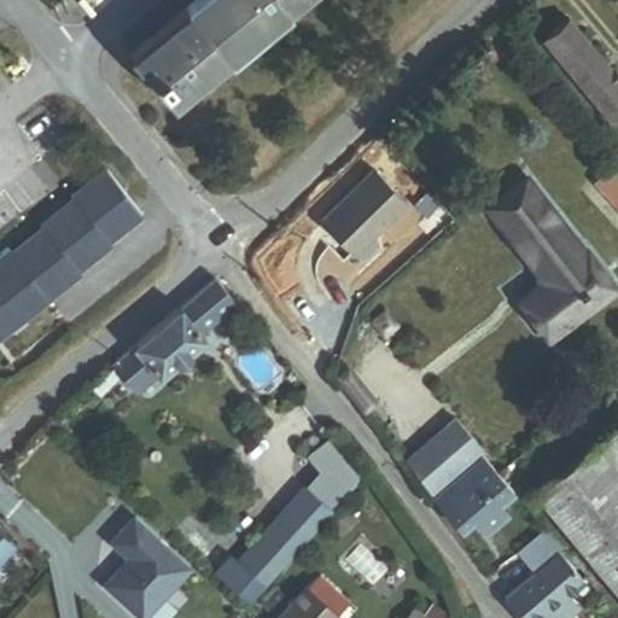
[(133,57),(172,104),(296,0),(199,0),(191,9),(133,57)]
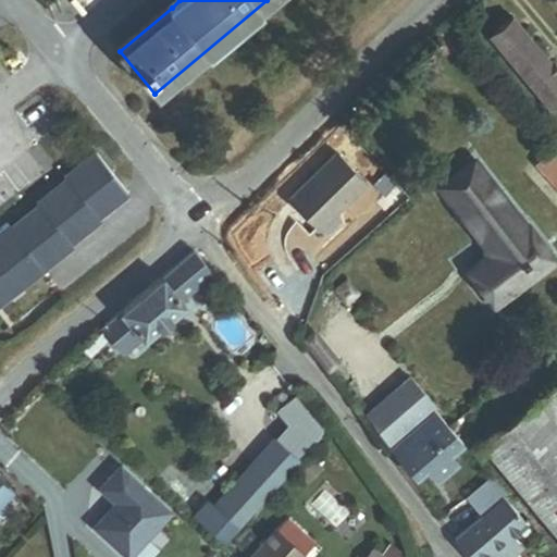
[(548,111),(556,104),(556,72),(514,19),(489,38),(548,111)]
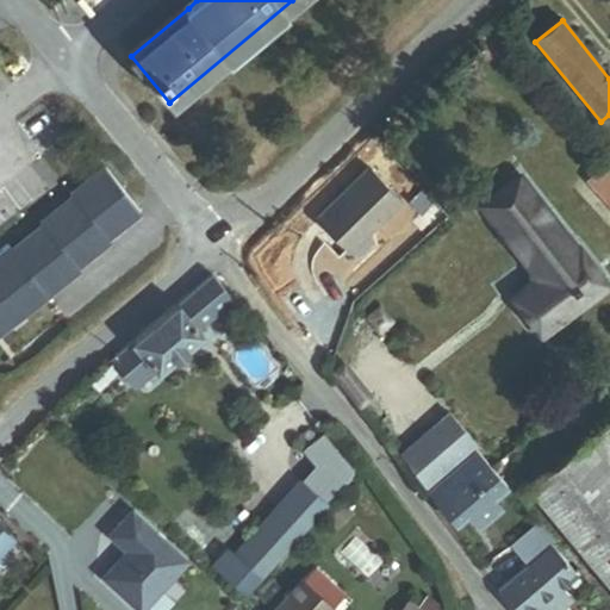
[(609,204),(609,174),(604,167),(589,181),(609,204)]
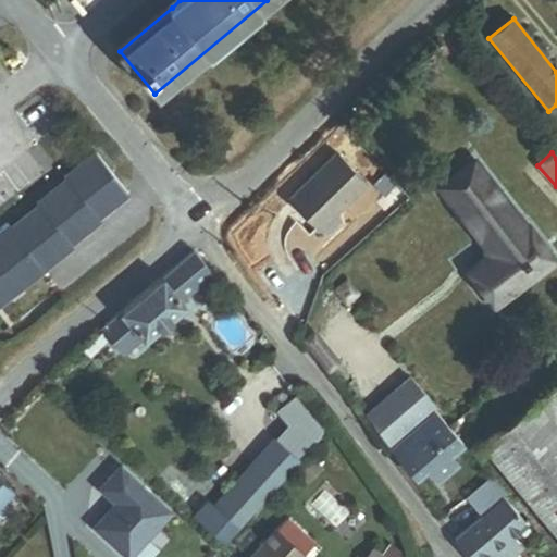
[(97,215),(125,194),(94,153),(65,176),(67,178),(97,215)]
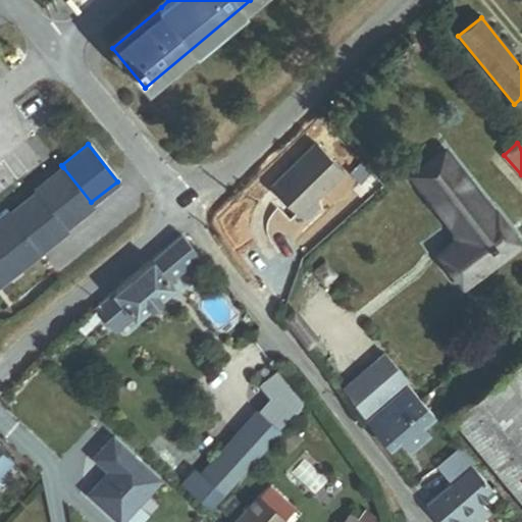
[(269,188),(298,216),(343,173),(314,144),(269,188)]
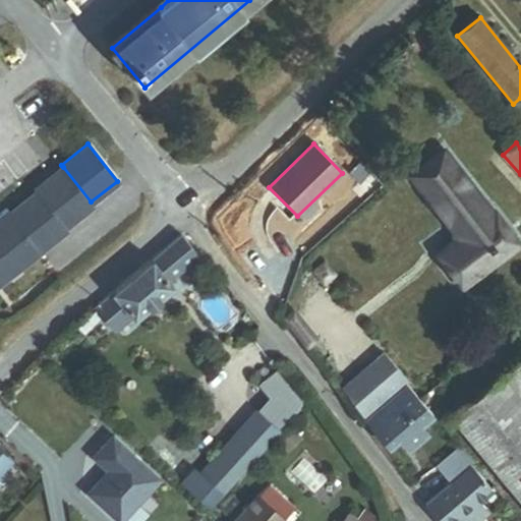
[(462,286),(518,244),(494,212),(490,215),(443,152),(411,175),(459,238),(438,254),(462,286)]
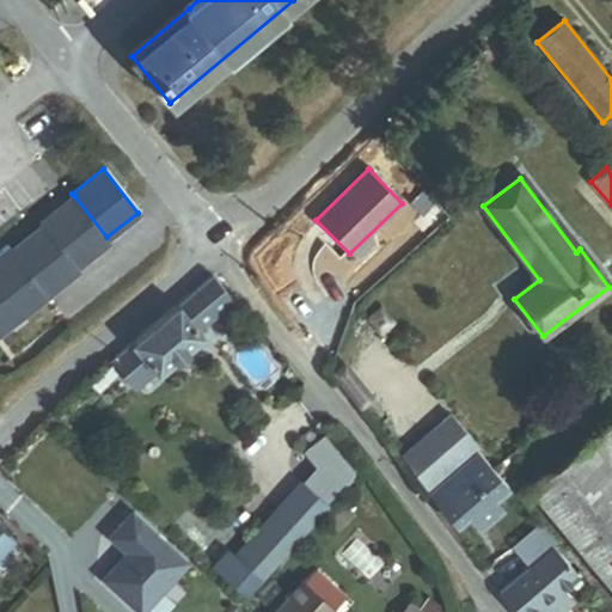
[(109,240),(106,237),(74,196),(40,224),(43,227),(74,267),(109,240)]
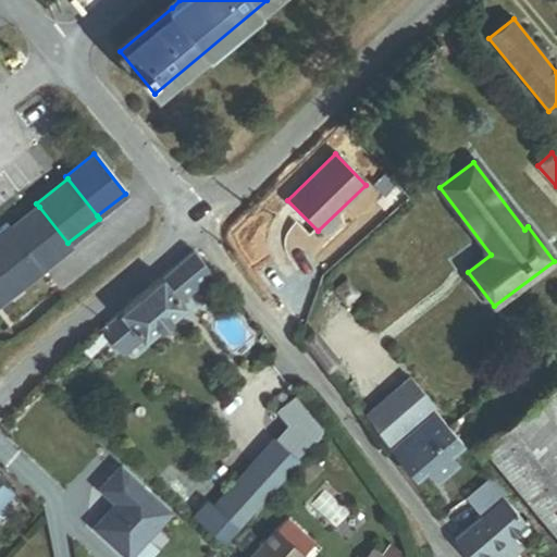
[(70,246),(67,243),(39,207),(10,230),(40,269),(70,246)]
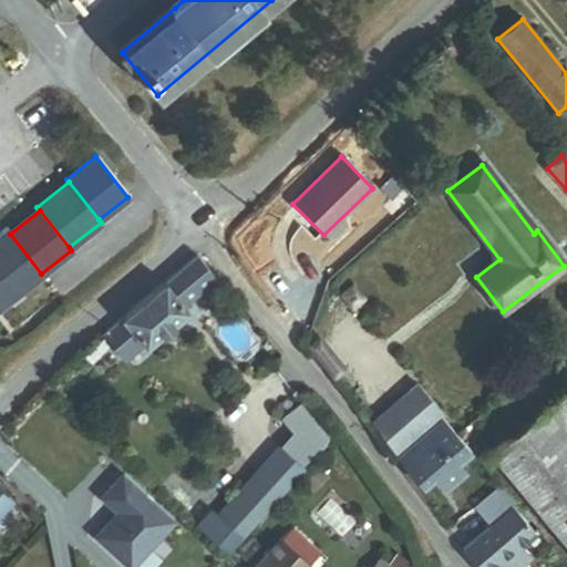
[(26,291),(44,277),(41,274),(10,234),(6,228),(0,233),(0,292),(7,301),(23,288),(26,291)]
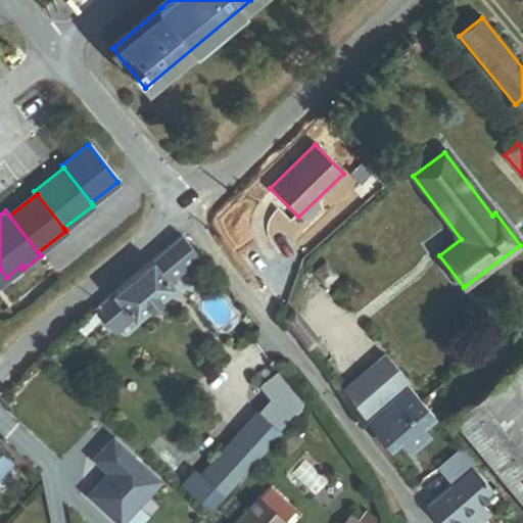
[(151,260),(169,282),(198,257),(181,236),(151,260)]
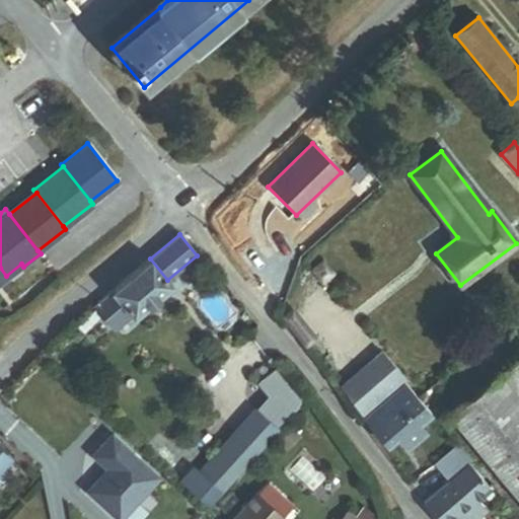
[(132,316),(134,318),(172,285),(167,280),(150,258),(112,291),(132,316)]
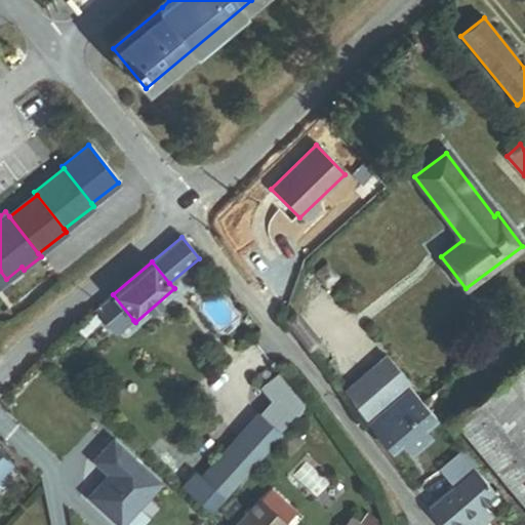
[(117,333),(133,320),(113,294),(96,309),(117,333)]
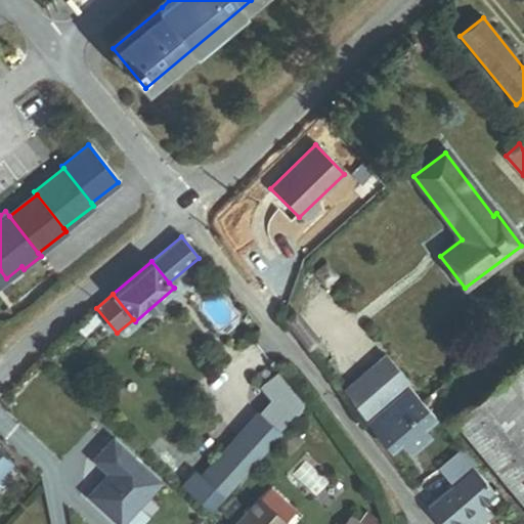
[(308,348),(316,342),(296,314),(287,320),(308,348)]
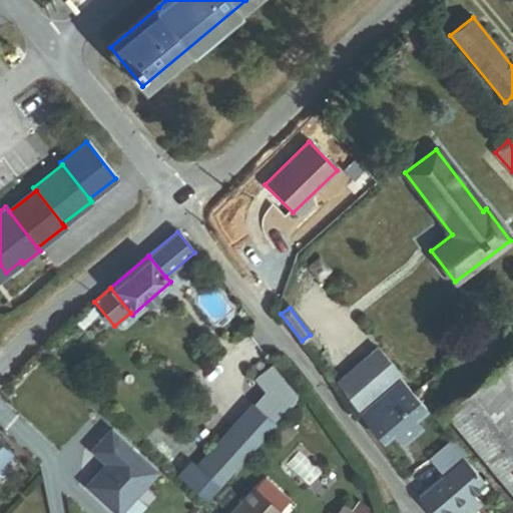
[(360,413),(399,378),(402,375),(378,348),(336,386),(360,413)]
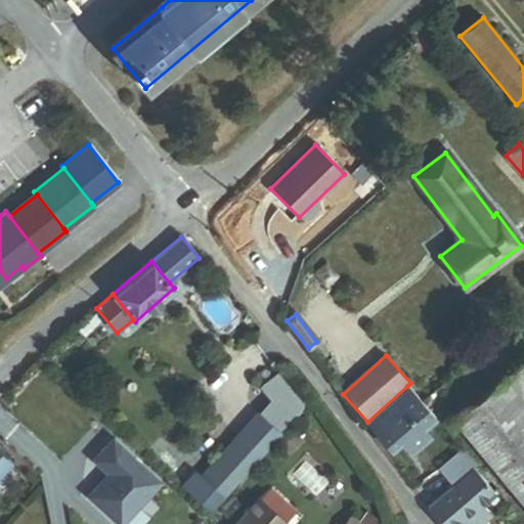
[(523,505),(523,365),(507,380),(505,378),(453,422),(523,505)]
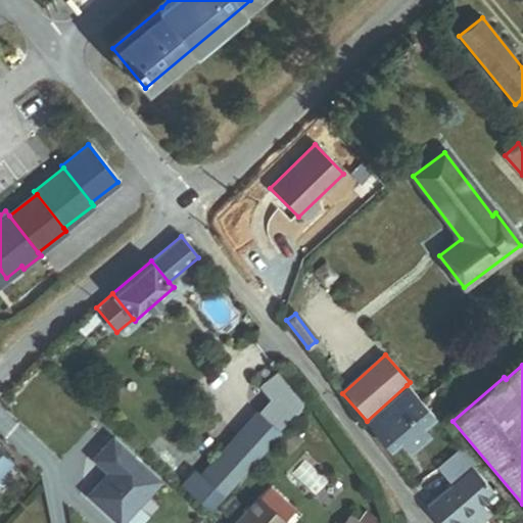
[(300,405),(277,374),(266,383),(289,413),(300,405)]
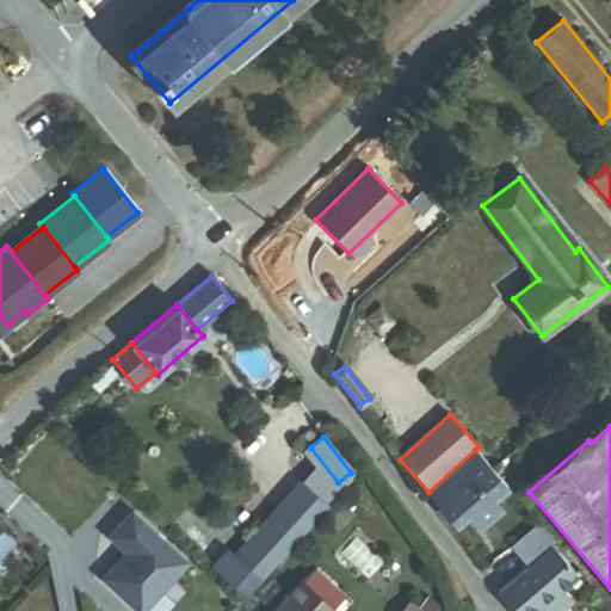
[(508,486),(475,450),(429,492),(450,517),(462,506),(481,528),(501,510),(493,499),(508,486)]
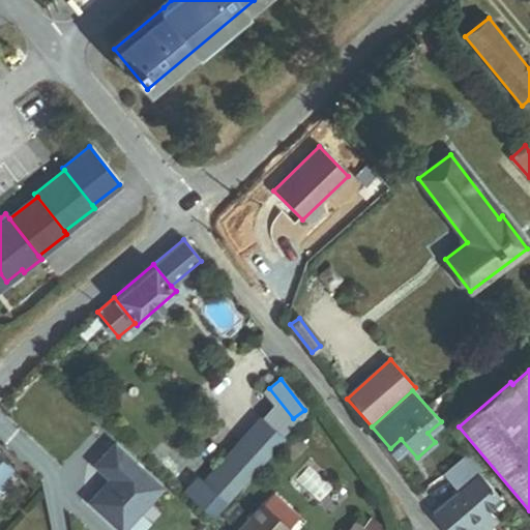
[(208,483),(231,503),(285,442),(263,422),(208,483)]
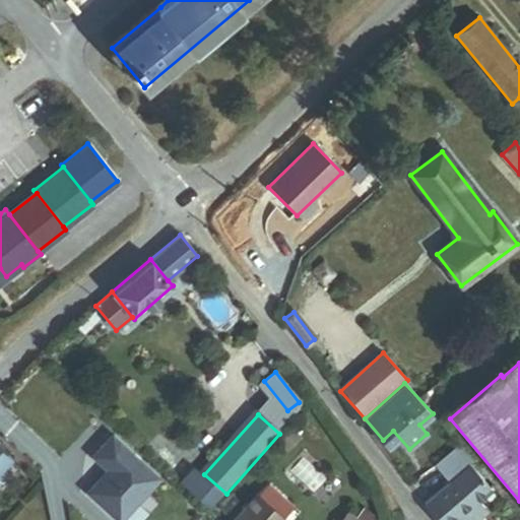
[(115,476),(90,493),(113,519),(120,519),(163,480),(115,440),(92,458),(115,476)]
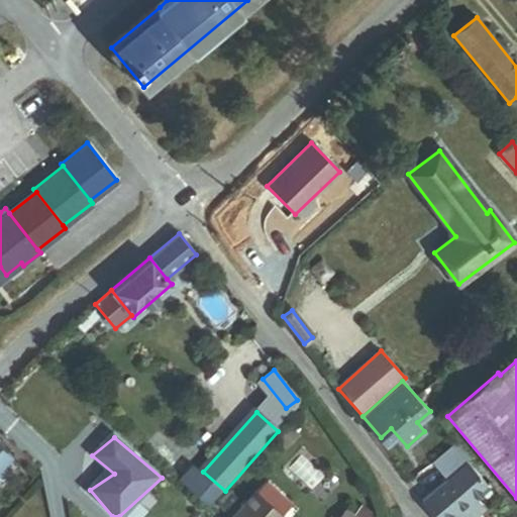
[(0,488),(15,473),(9,467),(14,461),(0,448),(0,488)]
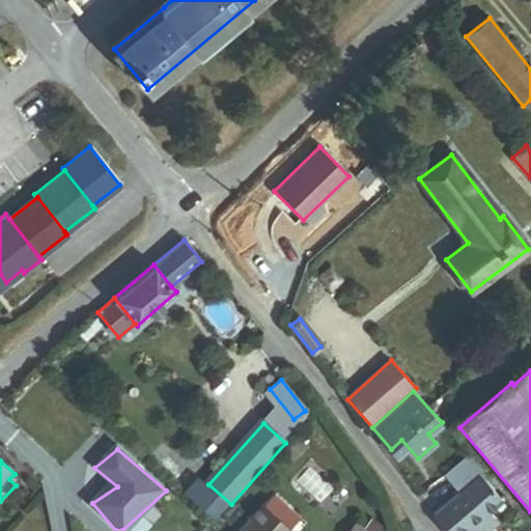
[(448,478),(457,490),(477,473),(468,463),(448,478)]
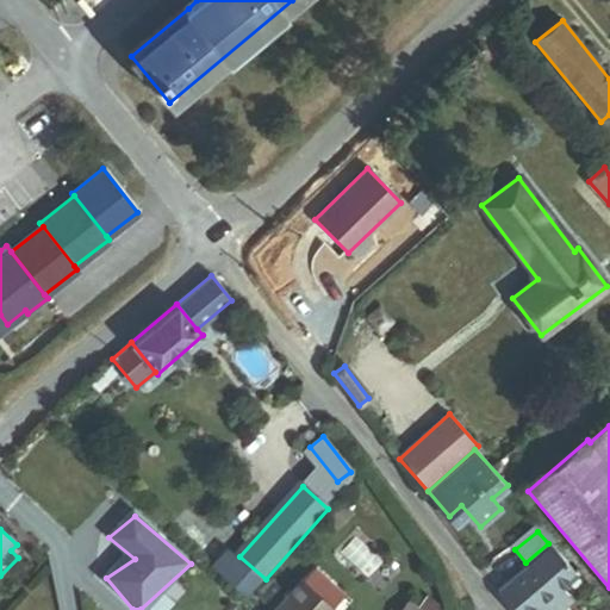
[(383,565),(355,539),(342,553),(368,580),(383,565)]
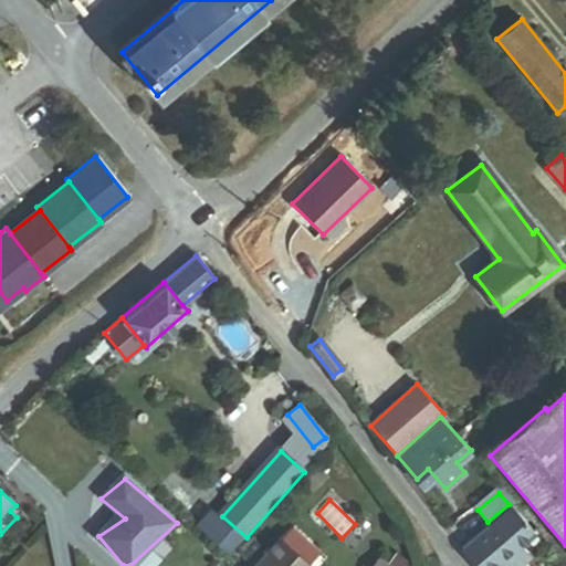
[(522,552),(517,546),(533,533),(512,509),(460,551),(472,565),(519,565),(513,559),(522,552)]
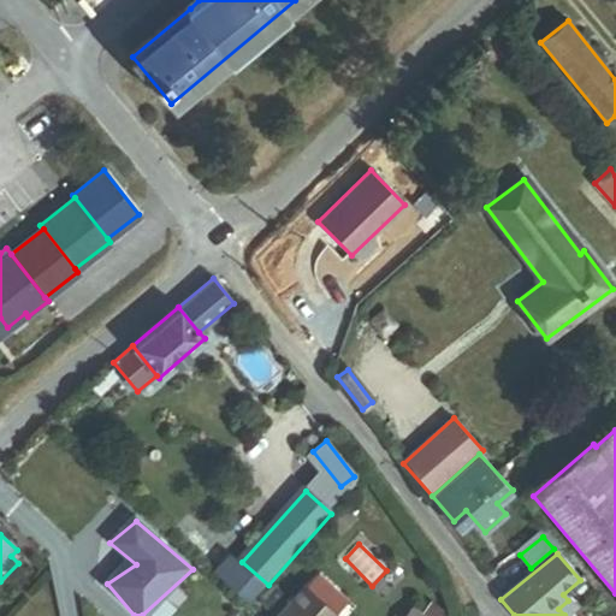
[(333,615),(344,605),(315,580),(294,603),(291,600),(277,615),(333,615)]
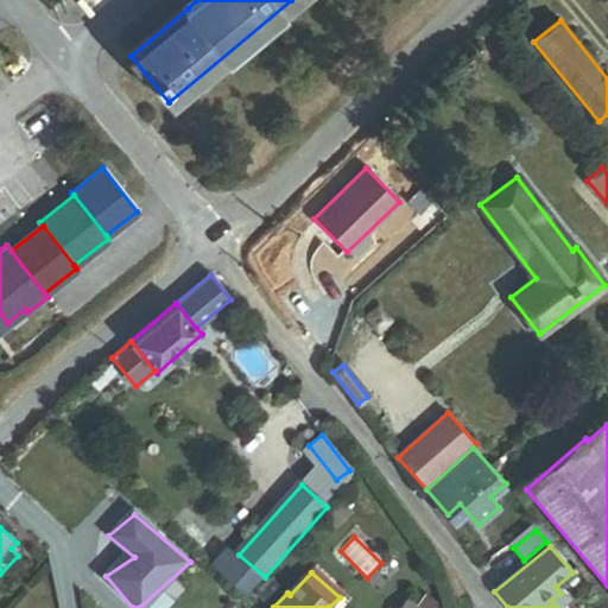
[(551,601),(557,607),(559,607),(568,601),(561,593),(551,601)]
